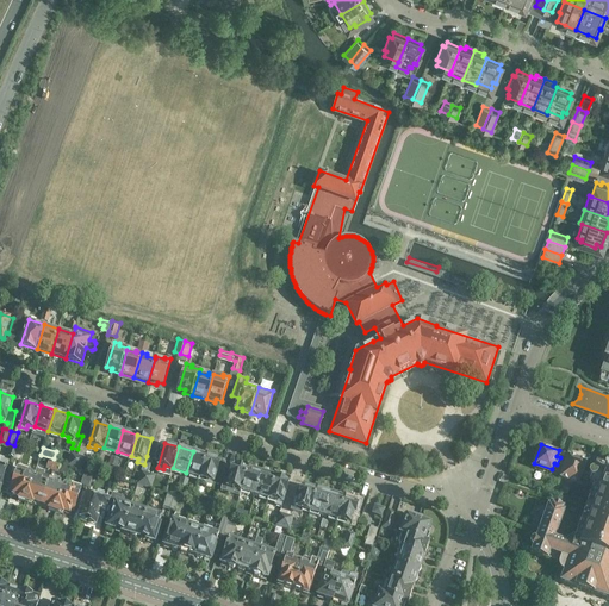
[(67,463),(75,466),(79,453),(72,450),(67,463)]
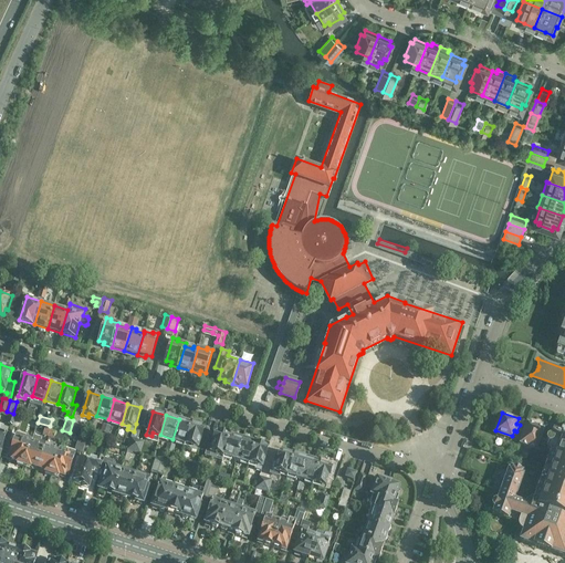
[(173,439),(186,442),(191,423),(179,419),(173,439)]
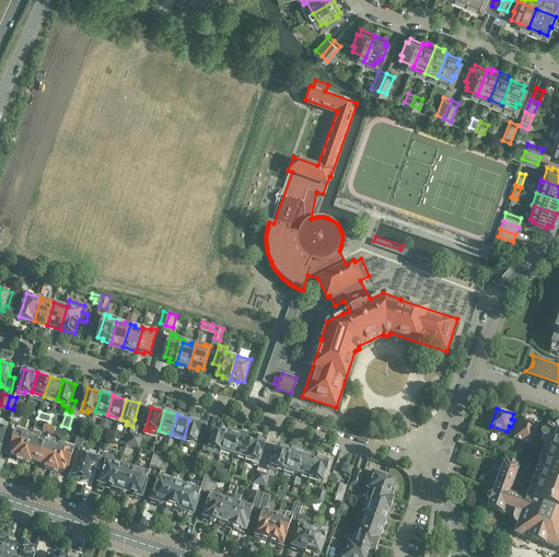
[(523,415),(515,434),(532,441),(539,421),(523,415)]
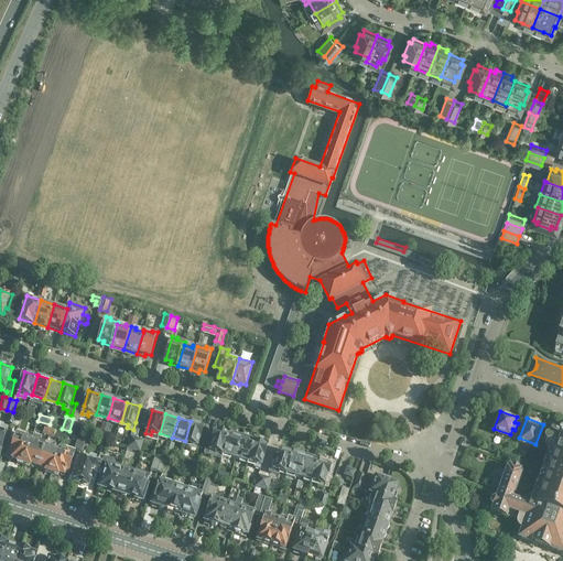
[(73,419),(69,431),(75,433),(79,421),(73,419)]
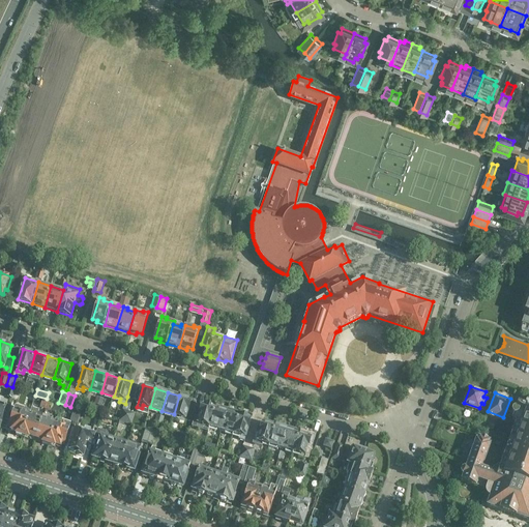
[(179,396),(174,414),(180,416),(179,419),(185,421),(192,400),(179,396)]
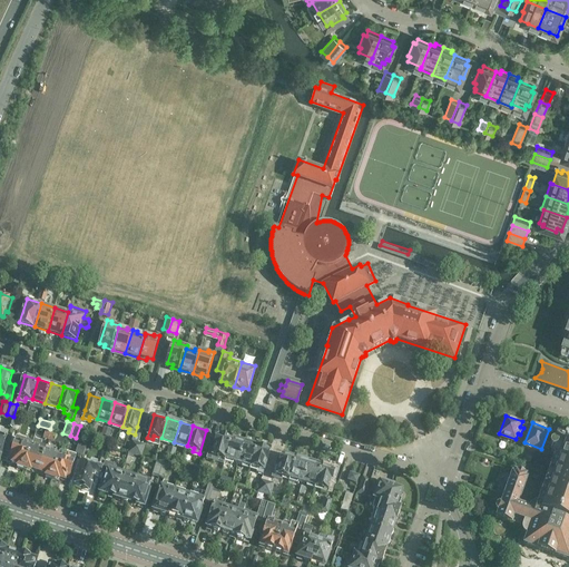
[(0,432),(0,457),(6,439),(7,440),(9,432),(1,429),(1,432),(0,432)]
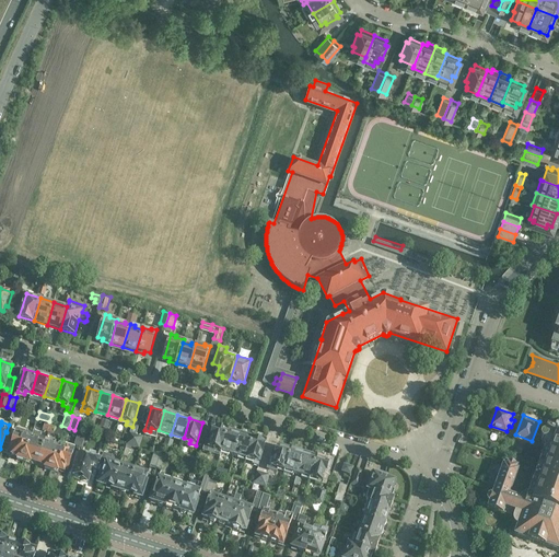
[(206,438),(202,449),(220,454),(222,450),(228,430),(214,426),(211,439),(206,438)]
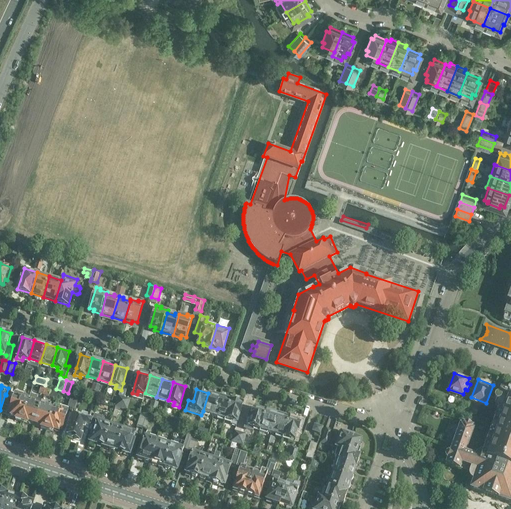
[(510,393),(501,390),(499,395),(498,394),(496,395),(495,398),(496,400),(497,401),(495,406),(499,407),(484,451),(482,450),(477,452),(476,454),(466,451),(474,428),(473,428),(473,425),(471,424),(466,422),(463,422),(462,424),(461,423),(451,450),(449,450),(447,451),(445,454),(447,457),(448,458),(447,462),(471,471),(470,472),(470,475),(471,476),(472,477),(474,478),(471,487),(510,501),(510,393)]
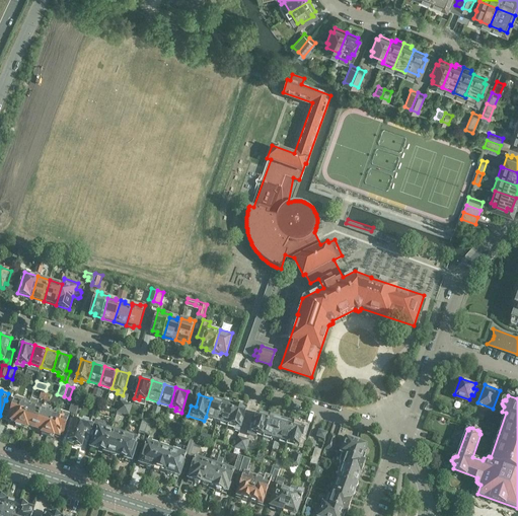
[(15,397),(10,416),(12,417),(11,420),(16,422),(16,424),(22,426),(29,404),(29,402),(15,397)]
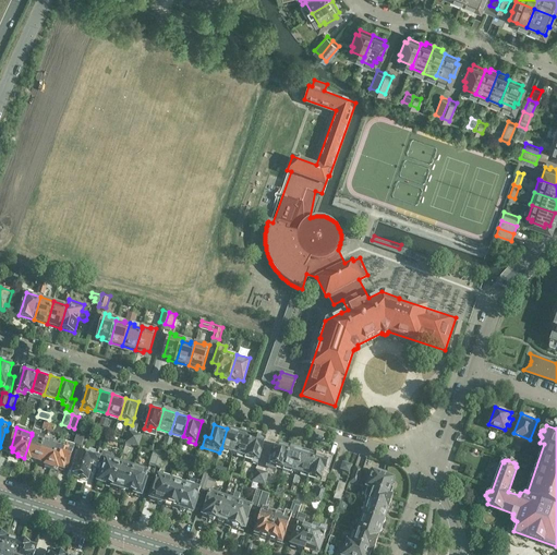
[(130,429),(125,441),(126,442),(131,443),(132,443),(136,431),(130,429)]
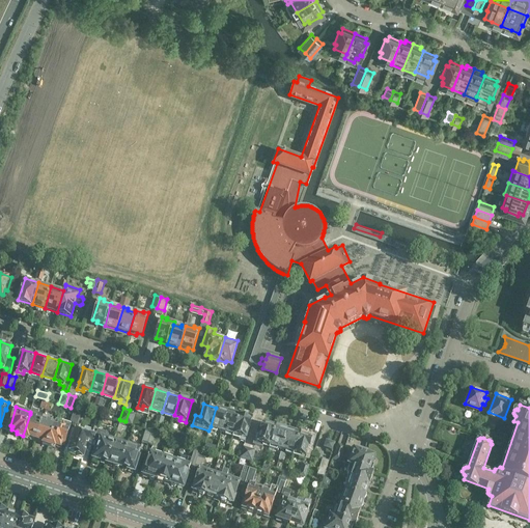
[(216,408),(211,426),(222,429),(228,411),(216,408)]
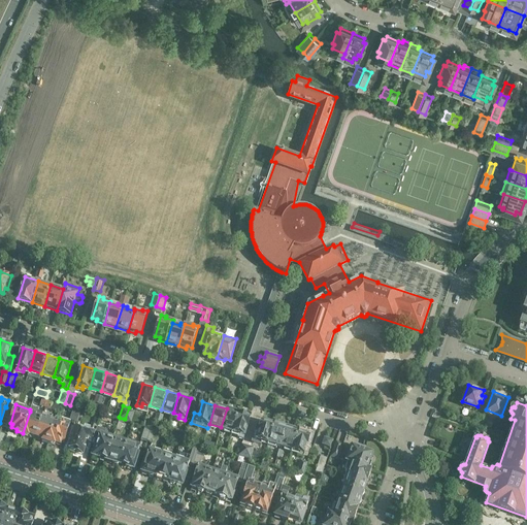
[(129,407),(125,419),(131,421),(135,409),(129,407)]
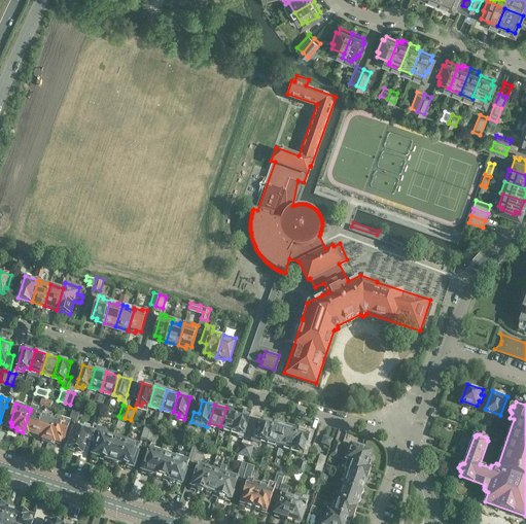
[(220,426),(233,430),(238,412),(226,408),(220,426)]
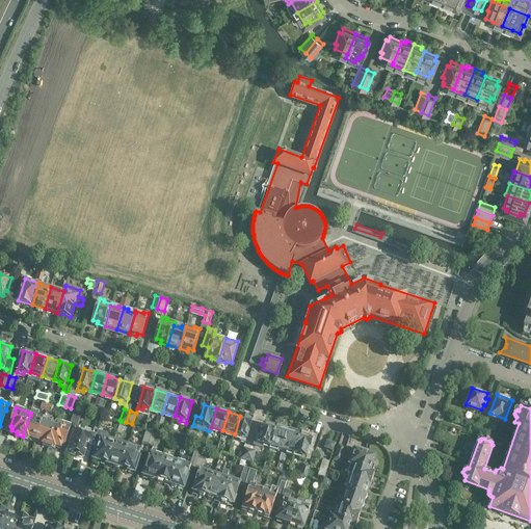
[(30,415),(23,437),(29,439),(29,437),(30,437),(36,439),(44,417),(36,415),(30,413),(30,415)]
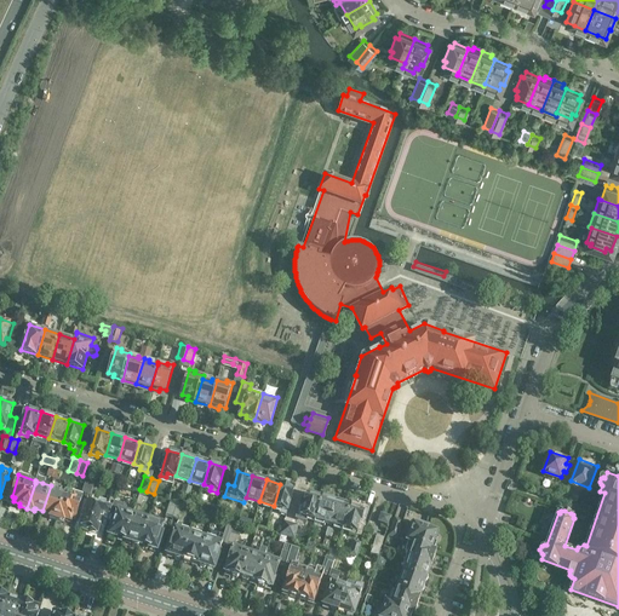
[(280,484),(274,506),(281,507),(280,511),(287,513),(294,488),(280,484)]
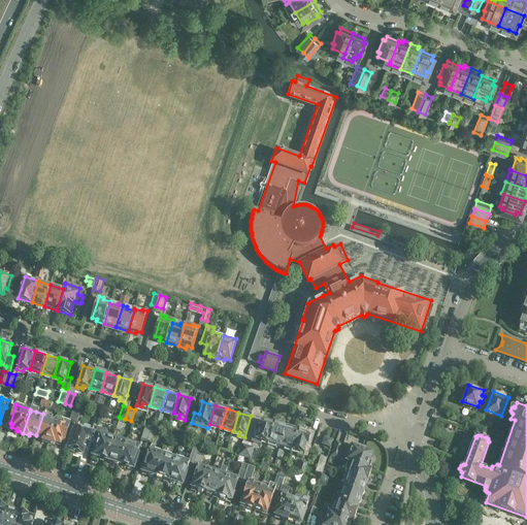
[(43,414),(36,435),(42,437),(43,437),(42,439),(48,441),(56,420),(48,418),(50,416),(43,414)]
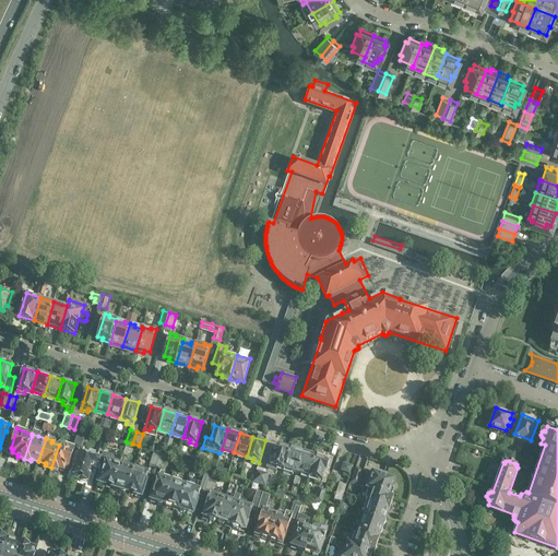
[(75,466),(80,453),(73,451),(75,446),(66,442),(64,447),(59,445),(51,468),(58,470),(59,468),(64,470),(66,465),(69,466),(69,464),(75,466)]
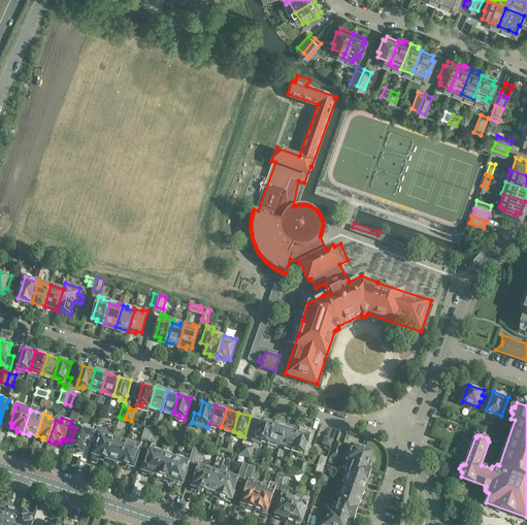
[(269,441),(274,423),(262,419),(256,440),(262,443),(263,439),(269,441)]
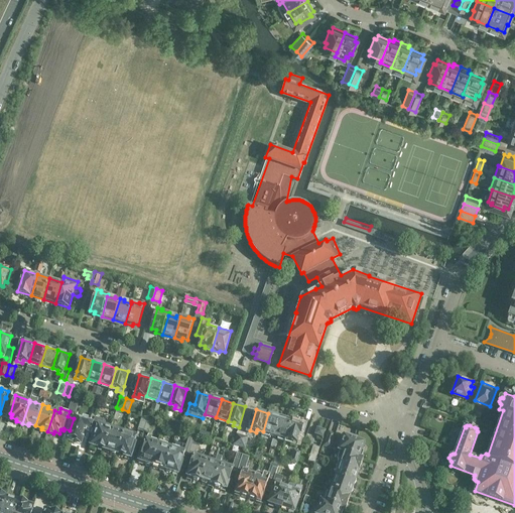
[(280,416),(268,413),(263,431),(274,435),(280,416)]
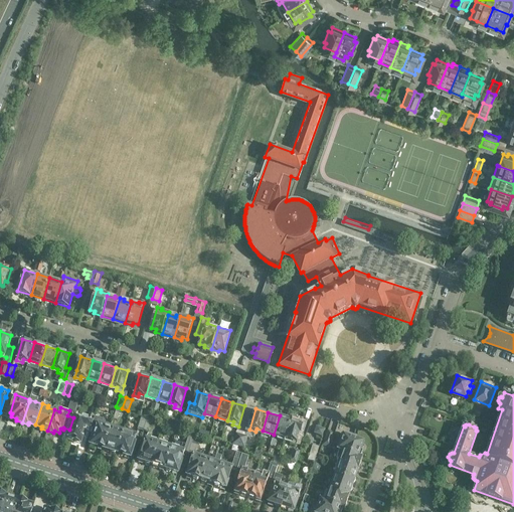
[(93,420),(90,432),(95,433),(91,444),(104,448),(113,422),(106,420),(106,417),(99,415),(95,414),(93,420)]
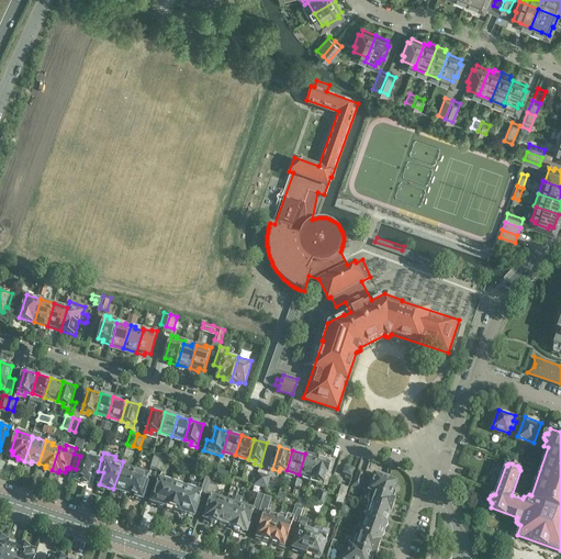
[(150,466),(157,468),(161,455),(155,453),(150,466)]
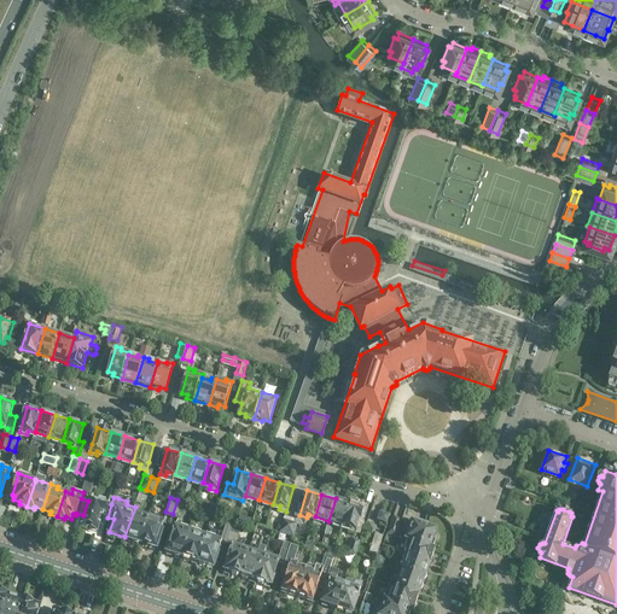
[(89,498),(88,501),(83,515),(81,522),(88,524),(88,527),(97,530),(102,515),(108,518),(111,504),(108,503),(109,501),(99,498),(99,501),(89,498)]
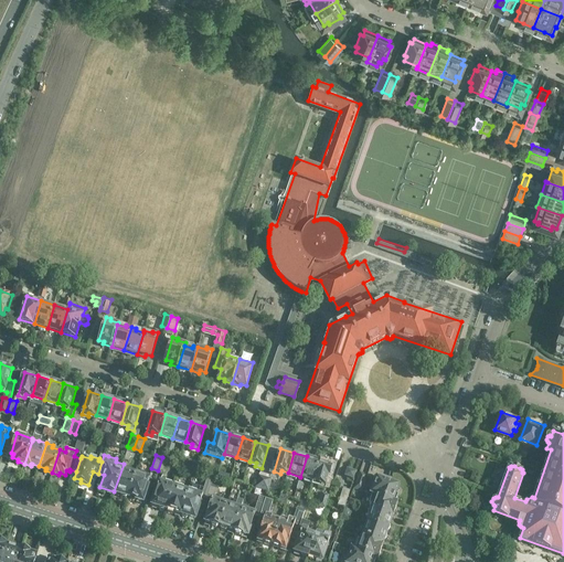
[(319,460),(307,456),(300,477),(314,480),(319,460)]
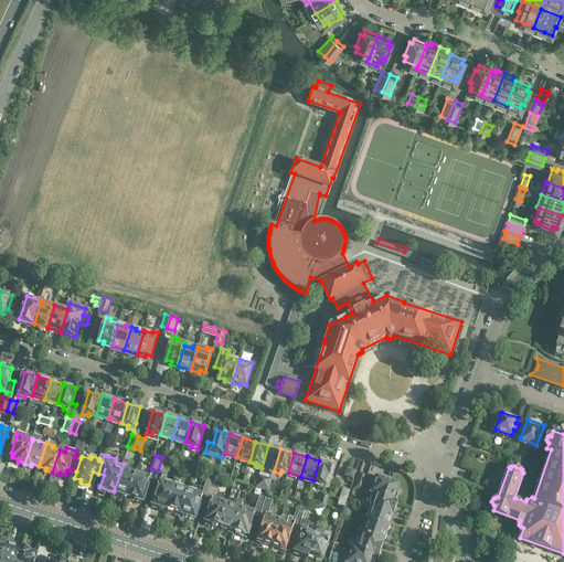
[(162,457),(158,470),(165,473),(169,460),(162,457)]
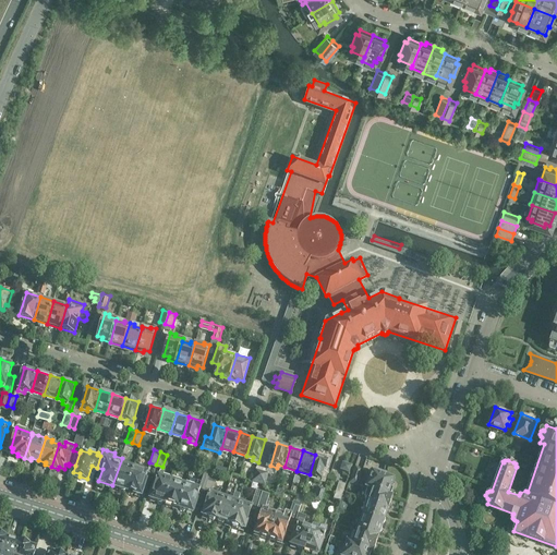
[(188,465),(194,467),(198,455),(191,453),(188,465)]
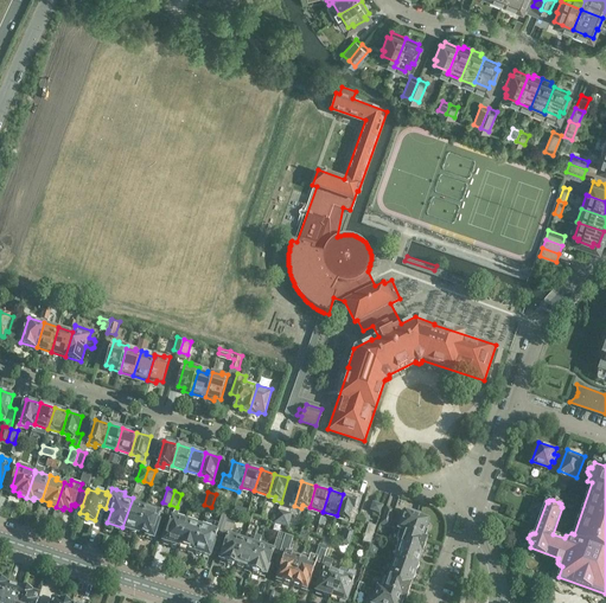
[(216,494),(211,507),(219,510),(223,496),(216,494)]
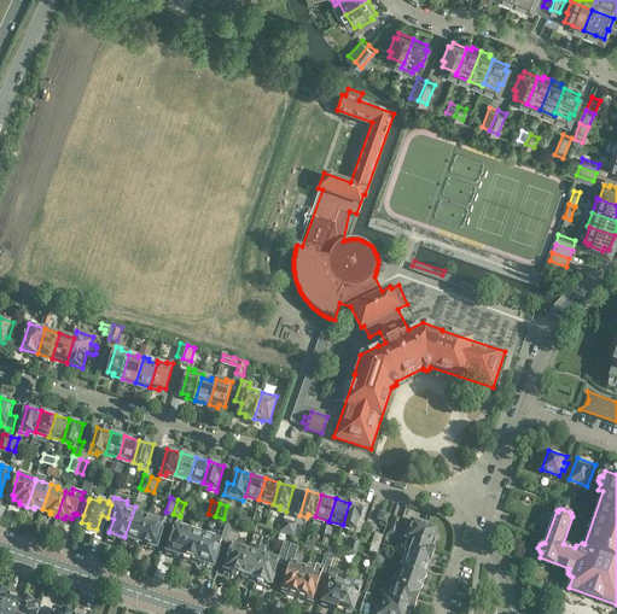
[(349,503),(343,525),(350,527),(349,531),(356,533),(364,508),(349,503)]
